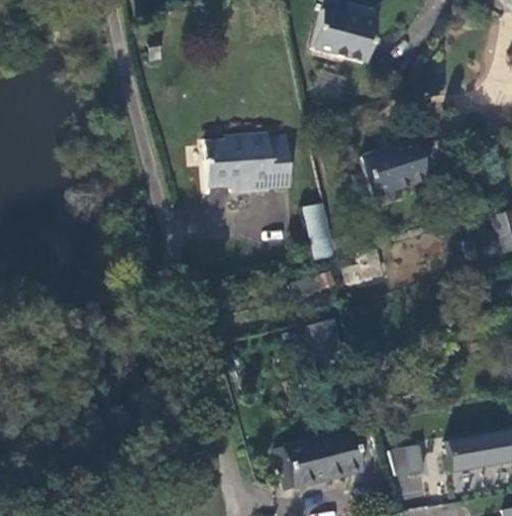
[(366,60),(376,20),(320,6),(309,45),(366,60)]
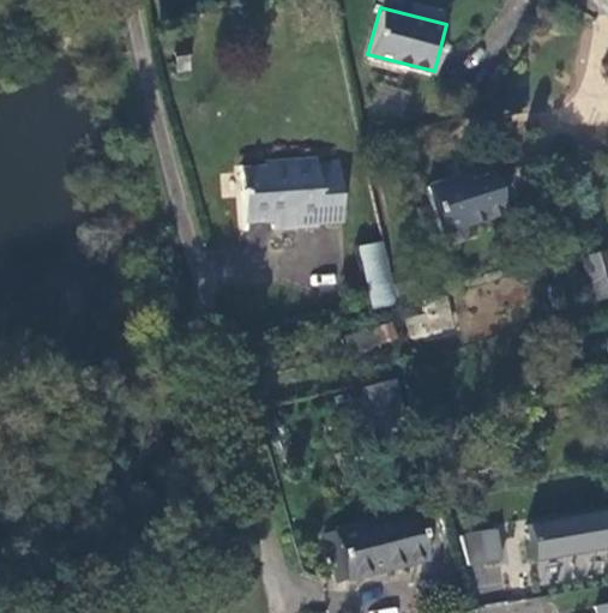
[(318,166),(317,157),(265,164),(266,169),(241,172),(247,223),(275,220),(276,229),(298,227),(296,223),(292,185),(315,182),(321,221),(347,217),(341,163),(318,166)]
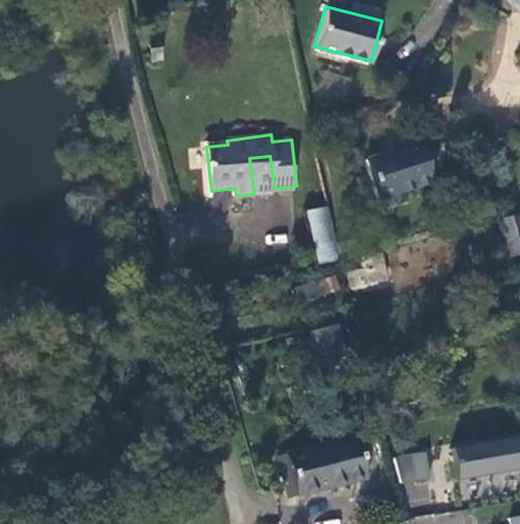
[(433,184),(421,144),(368,159),(378,199),(433,184)]
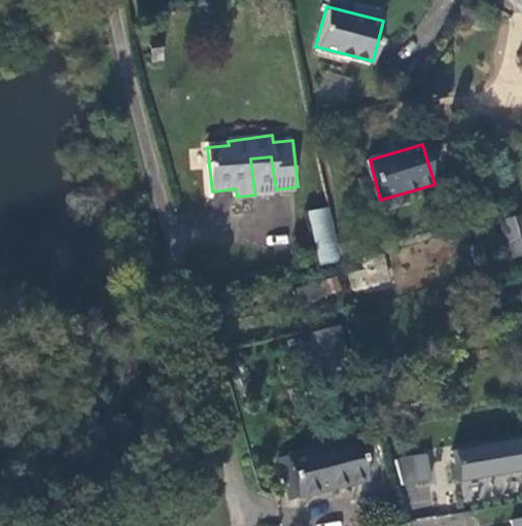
[(254,191),(276,189),(271,156),(250,159),(254,191)]
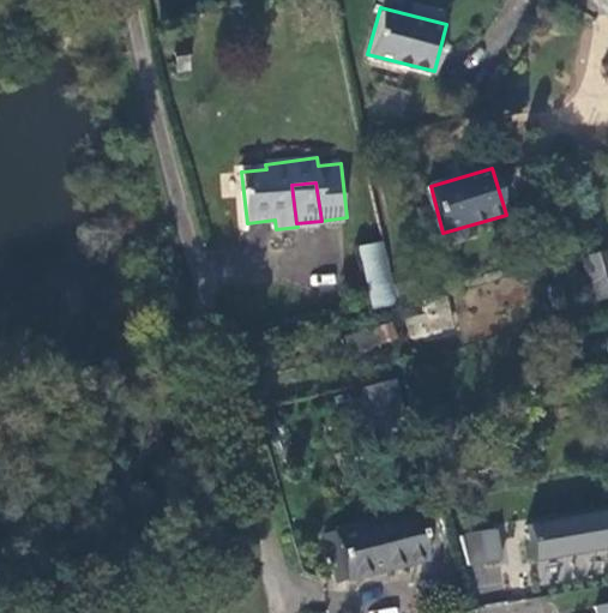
[(398,300),(385,240),(360,246),(373,308),(398,300)]
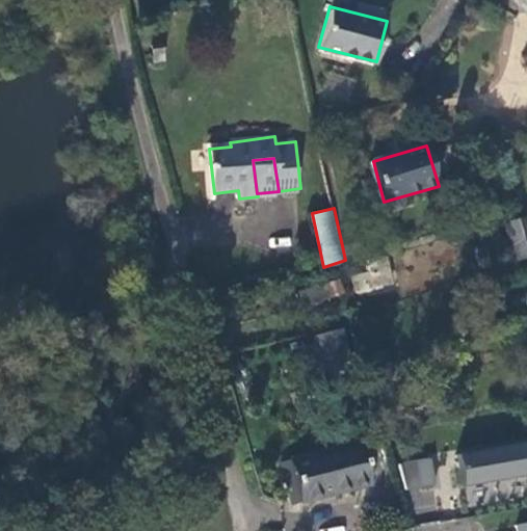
[(526,218),(505,223),(518,263),(526,259),(526,218)]
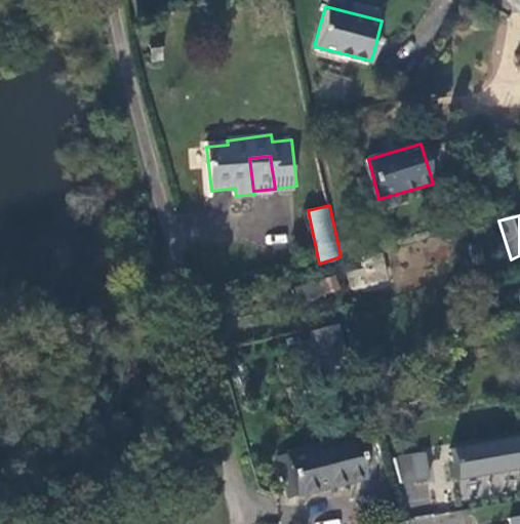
[(349,362),(340,326),(314,333),(324,369),(349,362)]
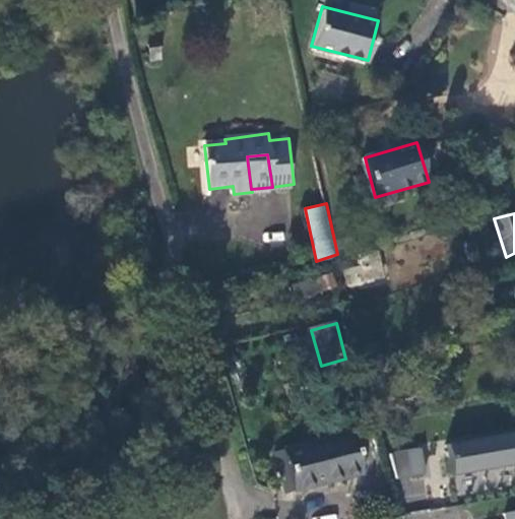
[(356,434),(285,451),(297,494),(367,475),(356,434)]
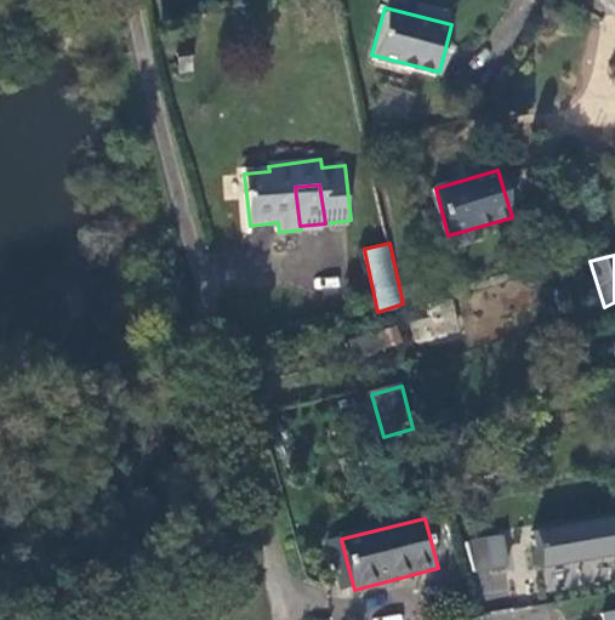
[(614,519),(536,533),(542,570),(614,557),(614,519)]
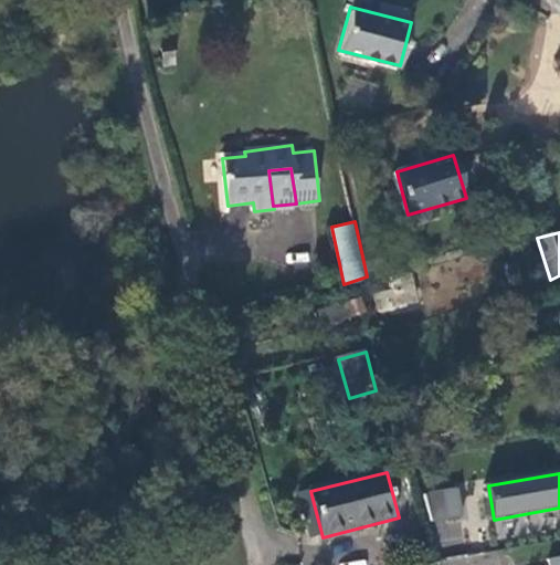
[(461,490),(446,492),(451,520),(465,516),(461,490)]
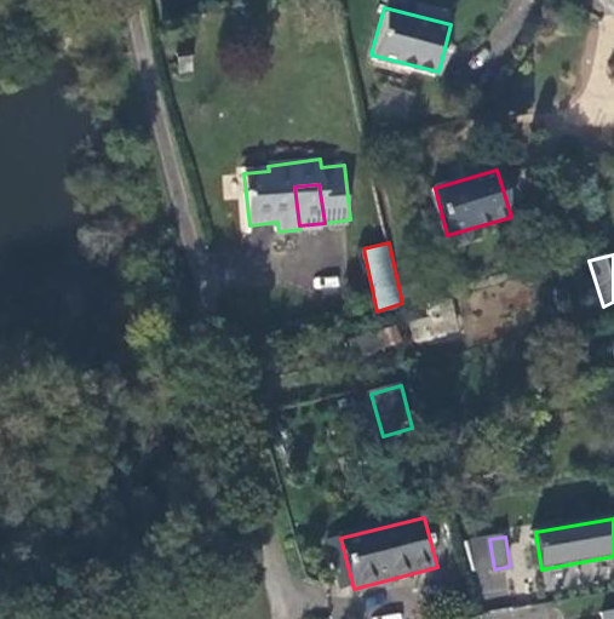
[(494,569),(489,539),(468,544),(476,573),(494,569)]
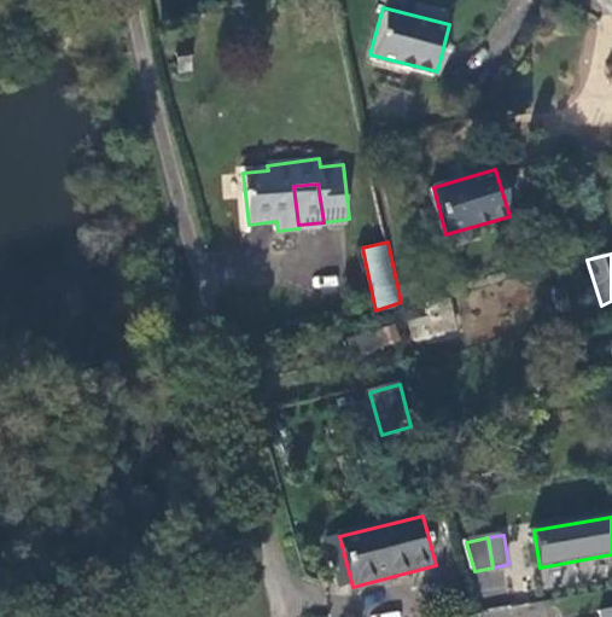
[(508,566),(483,570),(487,597),(512,593),(508,566)]
